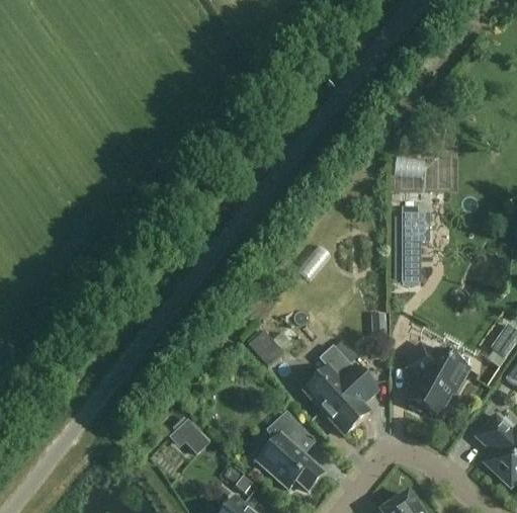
[(397,216),(397,277),(404,277),(404,268),(420,268),(420,240),(429,240),(429,214),(404,214),(404,216),(397,216)]
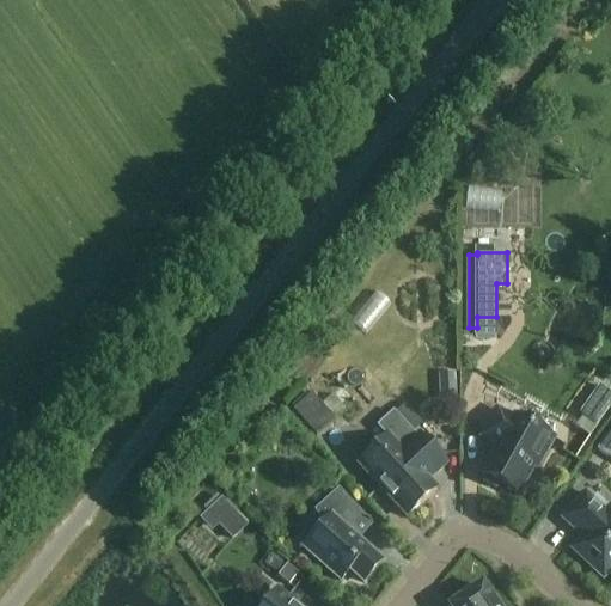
[(441,396),(458,396),(457,369),(440,369),(441,396)]
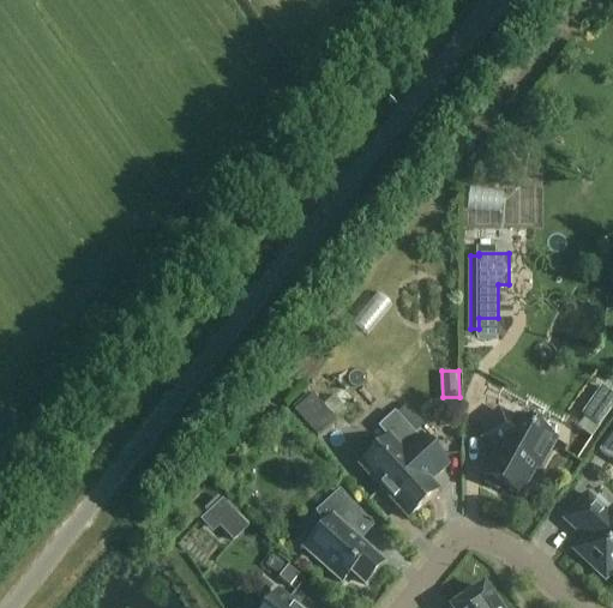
[(583,413),(600,425),(612,407),(612,390),(604,385),(583,413)]
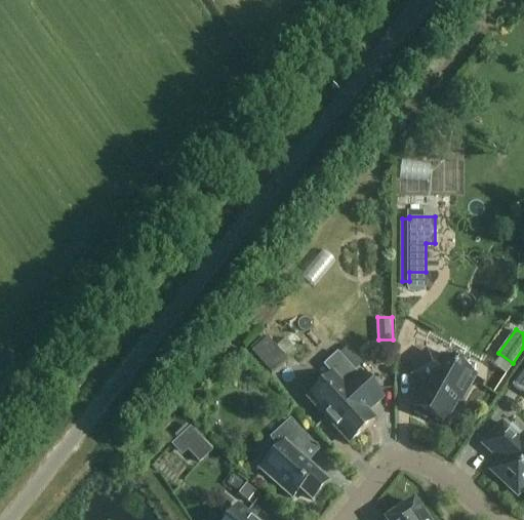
[(273,371),(288,357),(269,335),(253,349),(273,371)]
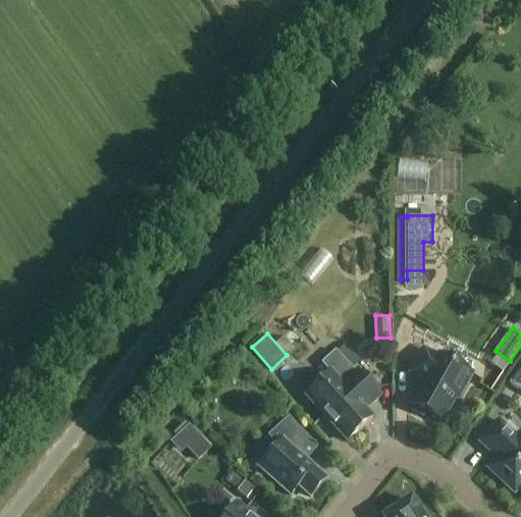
[(459,398),(475,370),(439,349),(437,352),(424,344),(409,370),(423,378),(410,402),(413,404),(411,407),(424,414),(425,411),(443,421),(457,397),(459,398)]
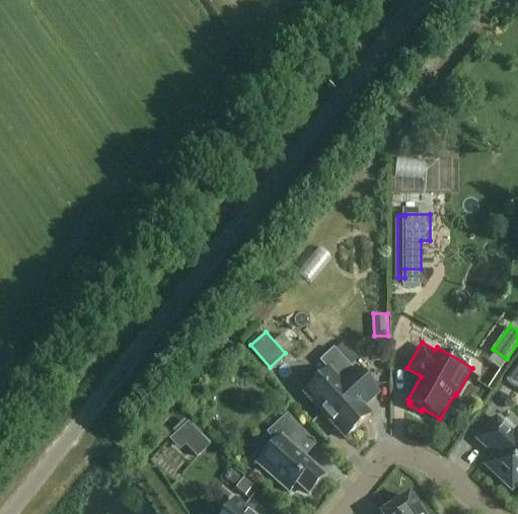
[(355,367),(335,345),(320,358),(329,368),(305,390),(346,435),(371,412),(364,404),(379,389),(357,365),(355,367)]
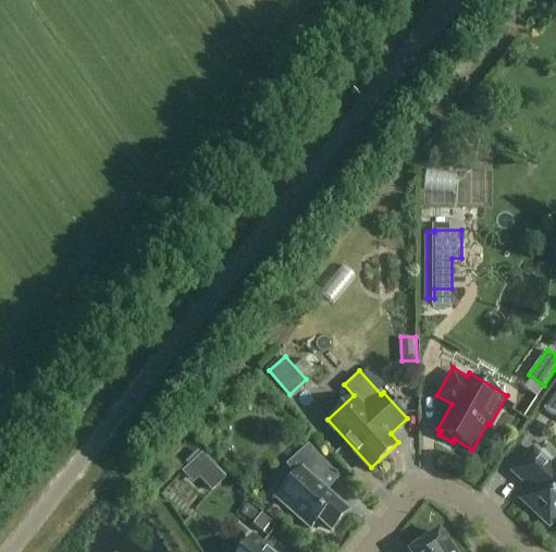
[(555,391),(545,406),(555,414),(555,391)]
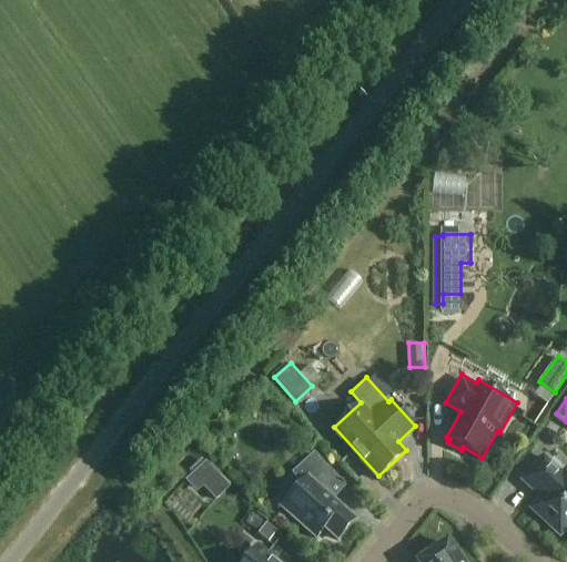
[(338,537),(356,517),(325,489),(337,474),(315,450),(294,470),(303,480),(282,504),(316,534),(325,524),(338,537)]
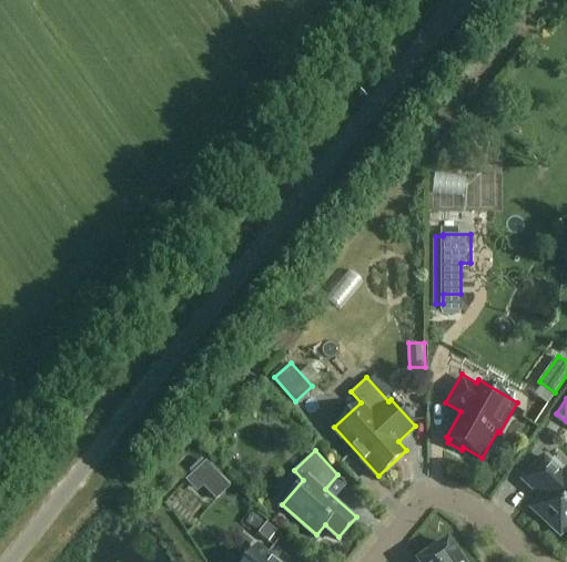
[(566,468),(564,471),(545,453),(523,477),(542,494),(532,506),(560,533),(566,528),(566,468)]
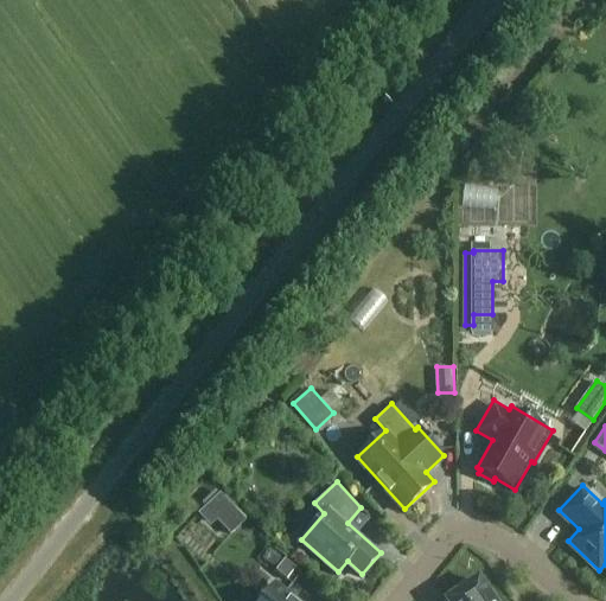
[(205,506),(201,511),(201,512),(211,522),(217,516),(231,530),(246,517),(222,491),(205,506)]
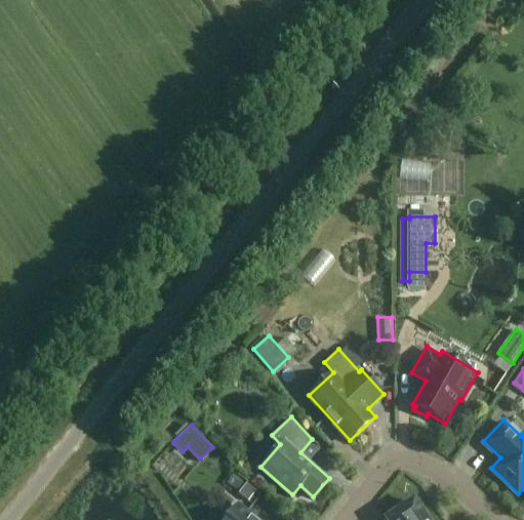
[(245,481),(238,490),(247,497),(254,488),(245,481)]
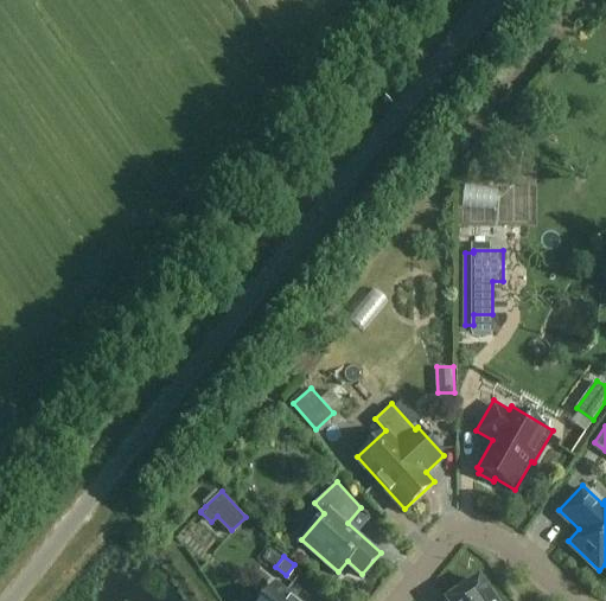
[(483,582),(479,577),(447,599),(448,600),(495,600),(491,596),(495,594),(485,580),(483,582)]
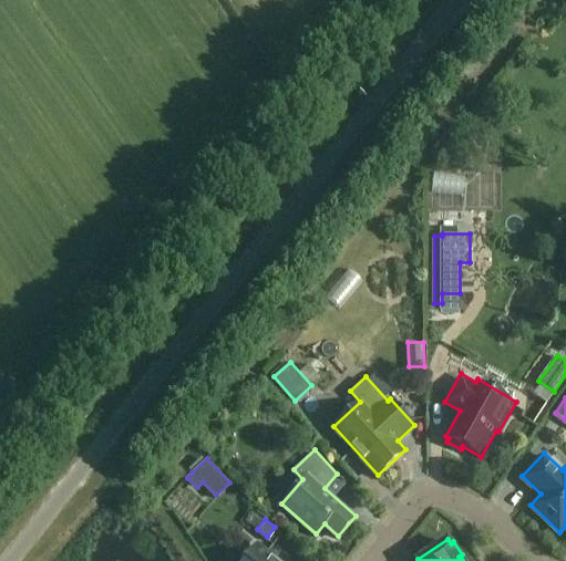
[(278,560),(256,543),(242,560),(278,560)]
